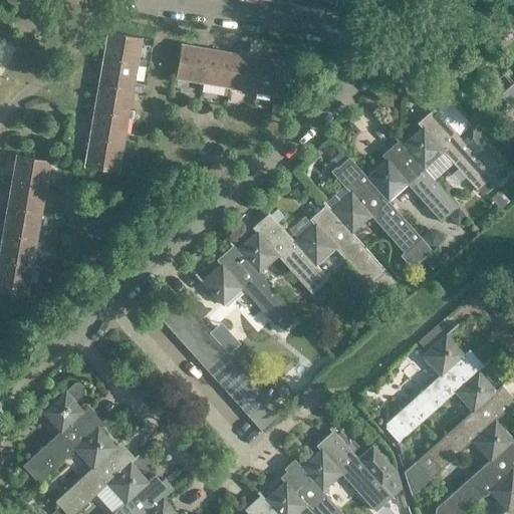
[(106,32),(101,59),(136,65),(141,38),(106,32)]
